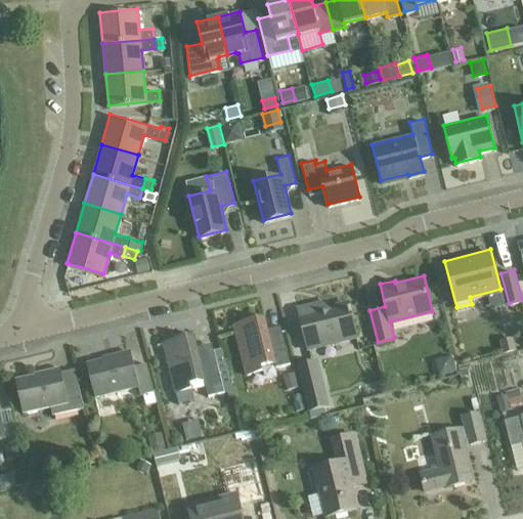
[(320,301),(297,307),(307,346),(356,335),(351,313),(352,313),(351,308),(350,308),(348,301),(321,307),(320,301)]
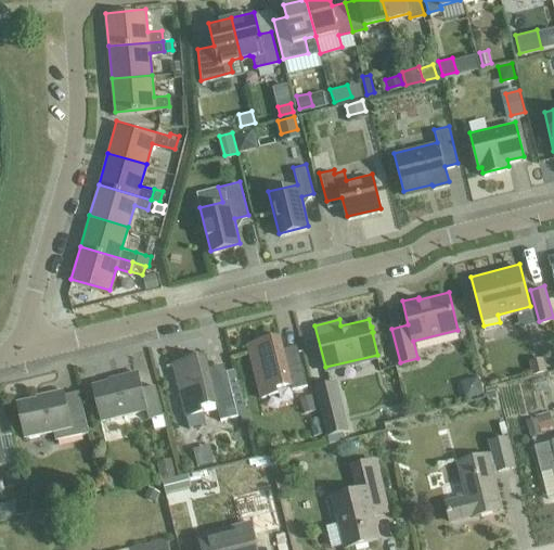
[(292,386),(307,383),(298,348),(284,352),(280,334),(247,342),(260,395),(278,391),(277,385),(291,382),(292,386)]
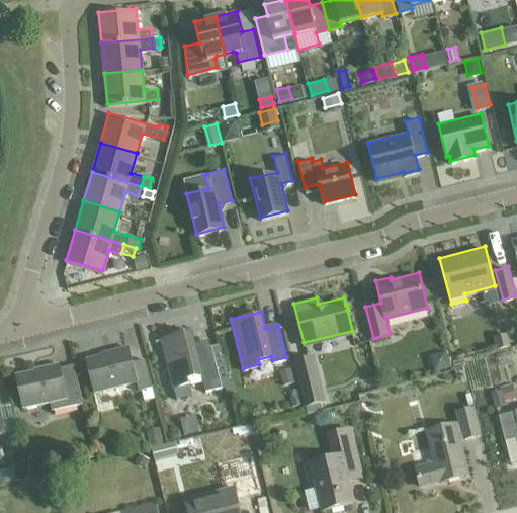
[(191,329),(161,336),(173,386),(176,397),(191,394),(189,381),(187,376),(201,373),(205,389),(221,386),(230,382),(220,343),(210,345),(210,341),(195,345),(191,329)]
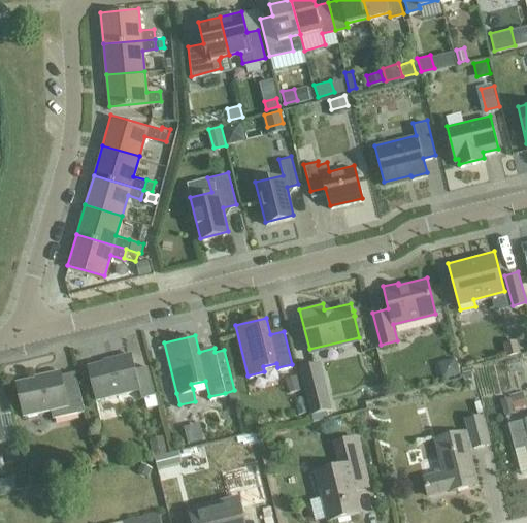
[(506,354),(518,351),(515,338),(503,341),(506,354)]
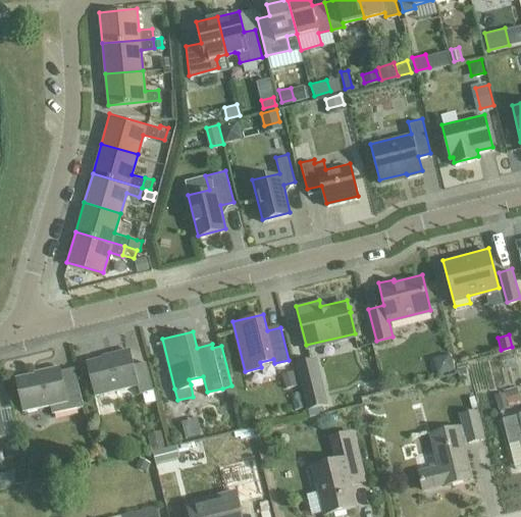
[(112,354),(86,360),(94,393),(137,381),(139,392),(142,391),(145,402),(155,399),(153,388),(146,360),(134,363),(129,347),(111,352),(112,354)]
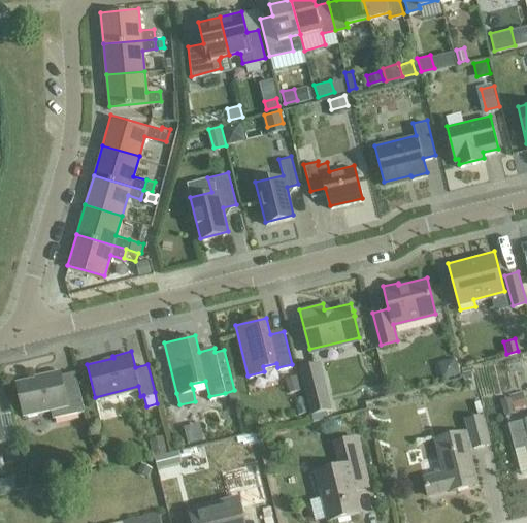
[(299,366),(310,413),(330,407),(319,361),(299,366)]
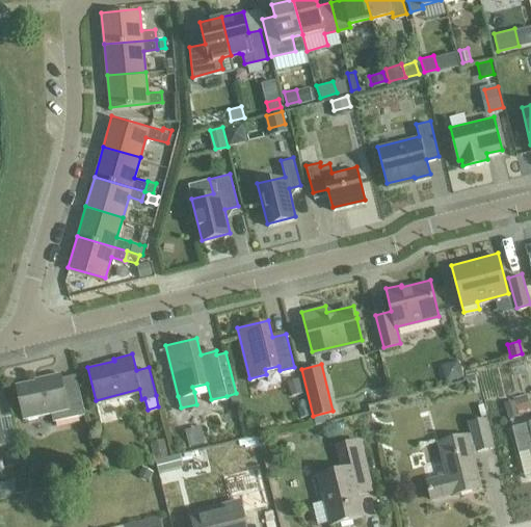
[(17,384),(24,417),(51,411),(52,419),(84,413),(76,372),(60,375),(59,371),(43,375),(44,377),(17,384)]
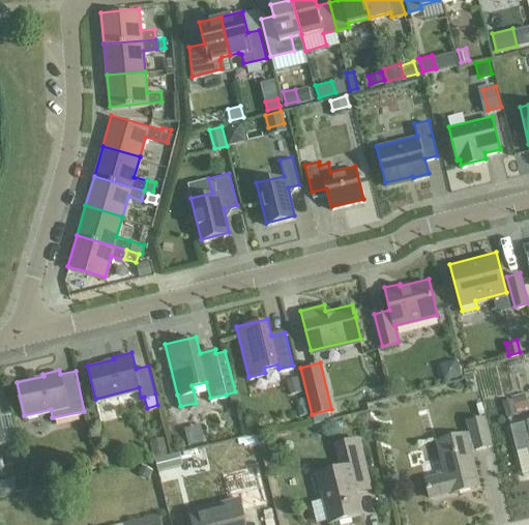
[(297,376),(286,379),(289,391),(301,389),(297,376)]
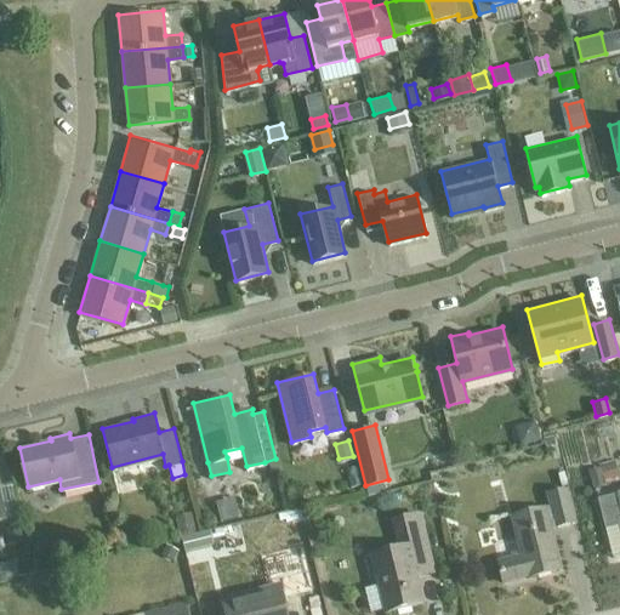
[(614,456),(598,460),(599,465),(602,474),(618,470),(614,456)]
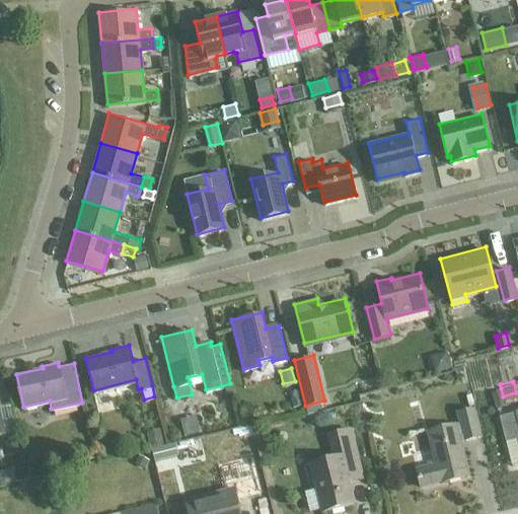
[(493,390),(496,405),(505,402),(503,396),(501,388),(493,390)]
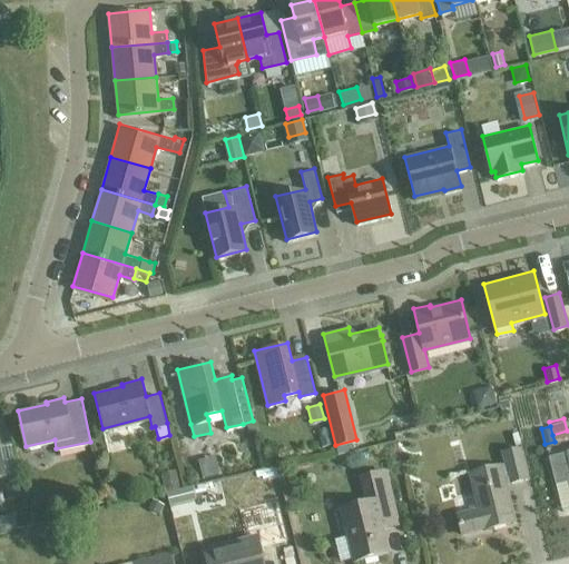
[(483,527),(512,520),(502,475),(509,474),(510,480),(526,476),(519,446),(503,449),(507,463),(499,464),(469,471),(478,507),(457,513),(461,531),(483,525),(483,527)]
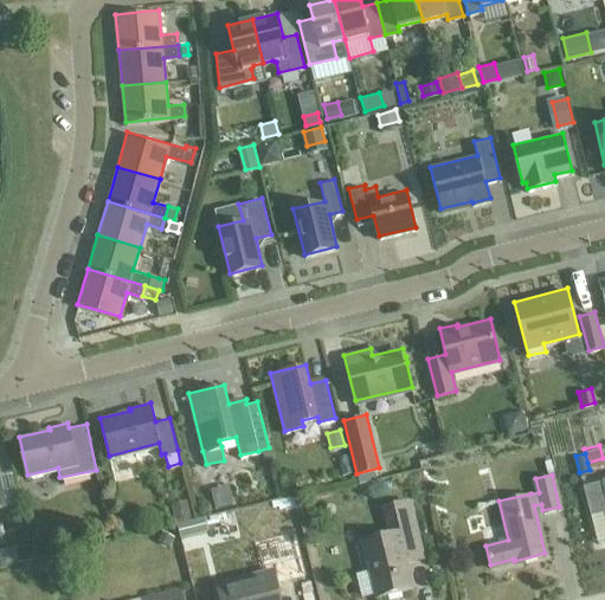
[(604,476),(581,483),(596,541),(604,537),(604,476)]
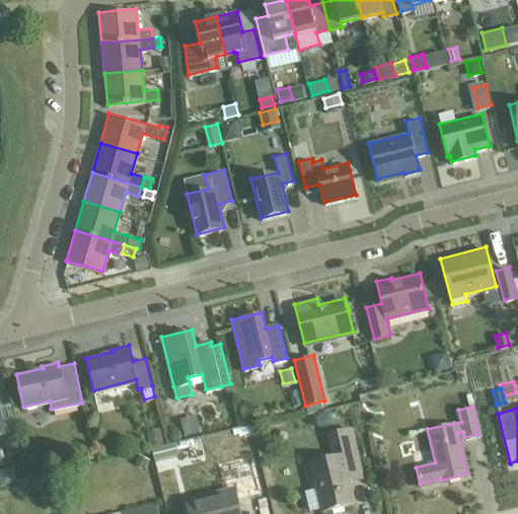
[(147,429),(151,445),(162,442),(158,426),(147,429)]
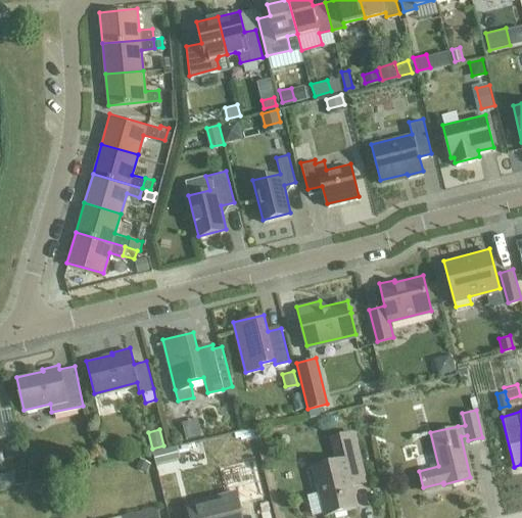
[(364,479),(352,431),(330,436),(336,460),(312,466),(318,490),(305,493),(311,513),(323,511),(324,513),(356,506),(351,490),(349,490),(347,483),(364,479)]
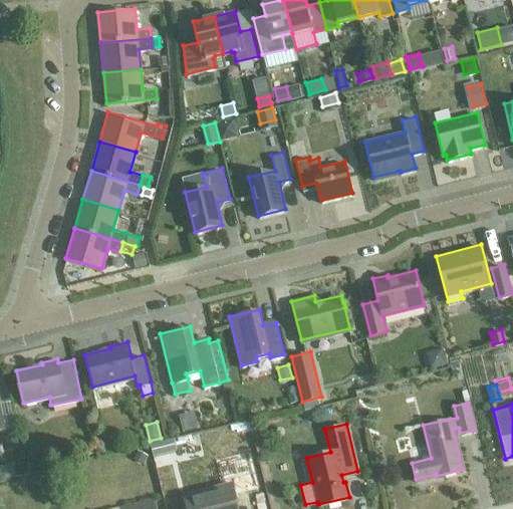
[(17,445),(15,432),(5,435),(7,447),(17,445)]
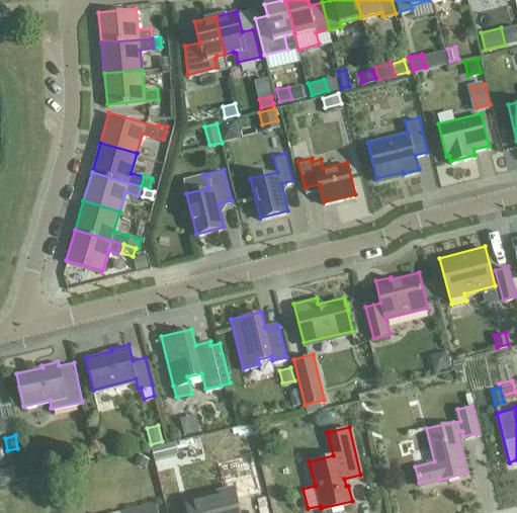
[(175,439),(152,445),(155,456),(178,450),(175,439)]
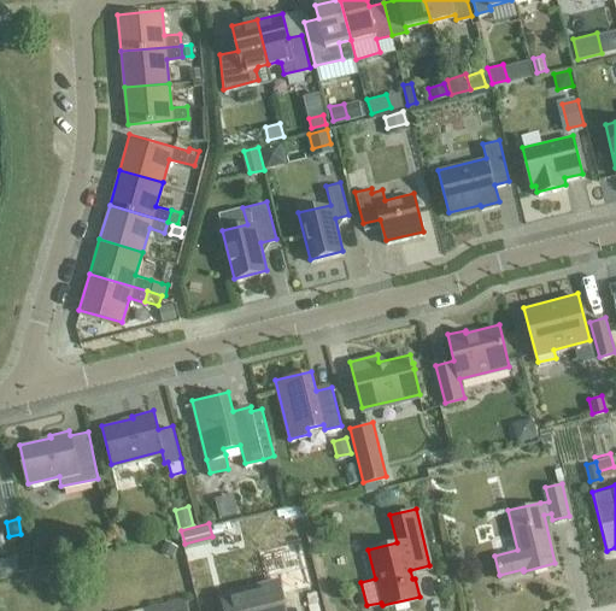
[(109,526),(99,528),(103,542),(112,540),(109,526)]
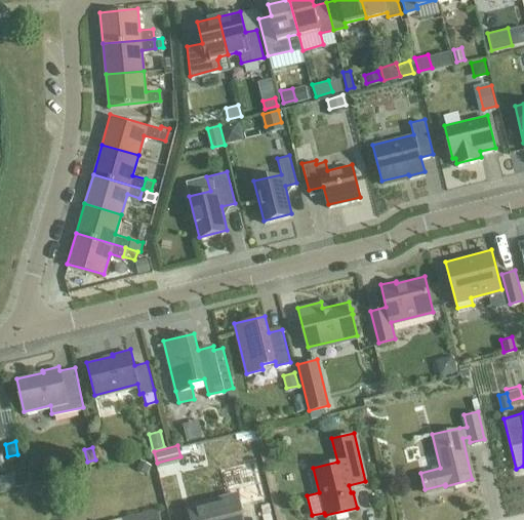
[(150,464),(140,458),(136,466),(146,471),(150,464)]
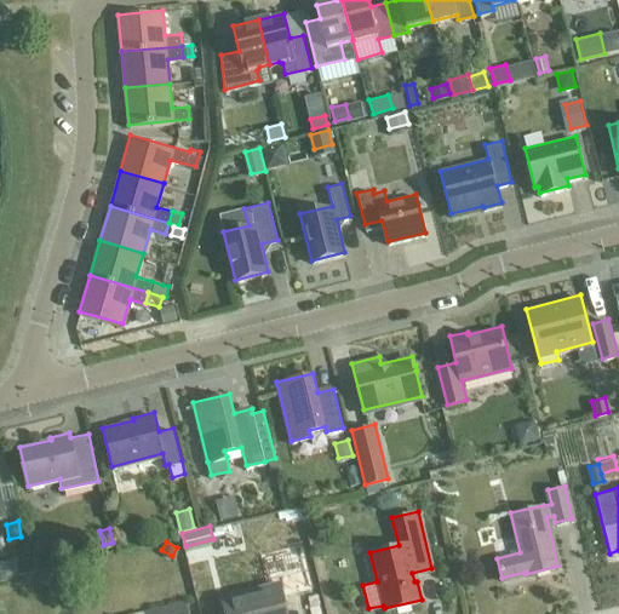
[(270,583),(222,595),(225,613),(286,613),(281,591),(294,587),(285,547),(263,554),(265,564),(270,583)]
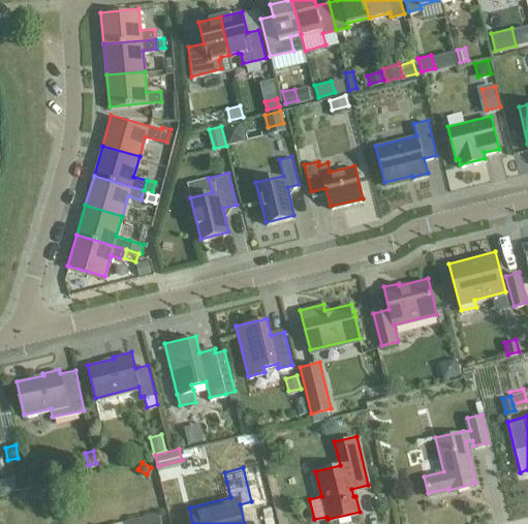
[(0,489),(12,487),(10,476),(0,479),(0,489)]
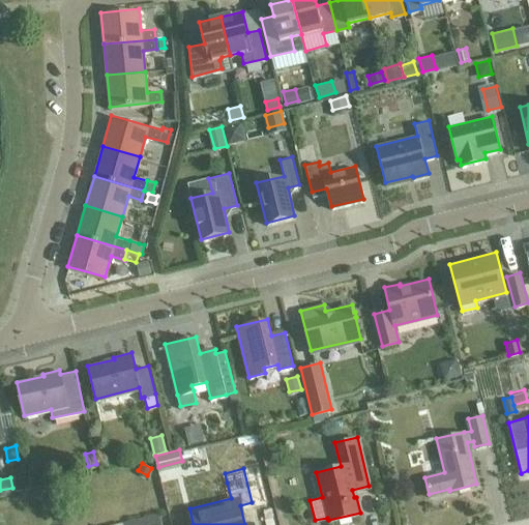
[(159,524),(157,513),(130,519),(122,521),(122,524),(159,524)]
